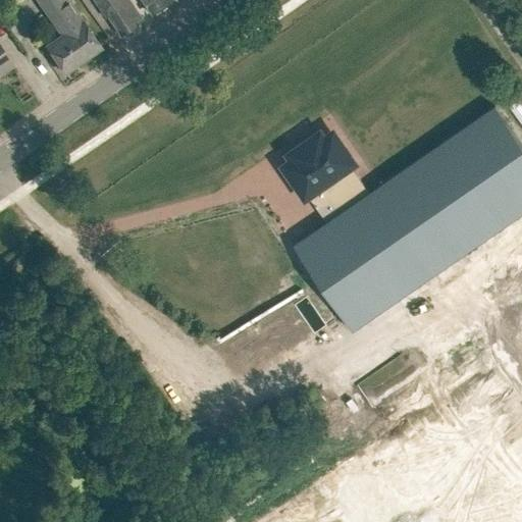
[(46,47),(63,73),(101,47),(67,0),(36,0),(61,36),(46,47)]
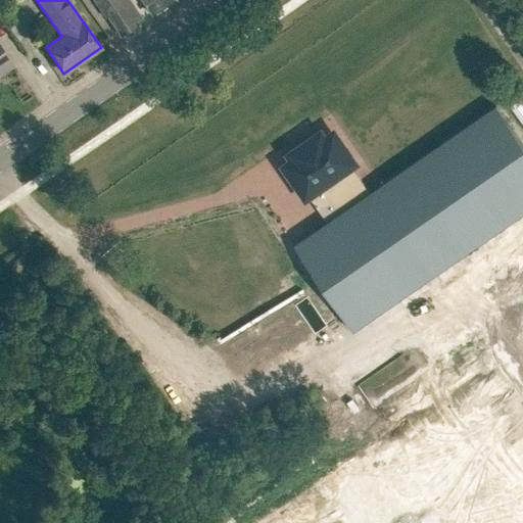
[(108,16),(121,34),(137,22),(133,17),(138,13),(129,0),(95,0),(96,1),(95,2),(106,17),(108,16)]
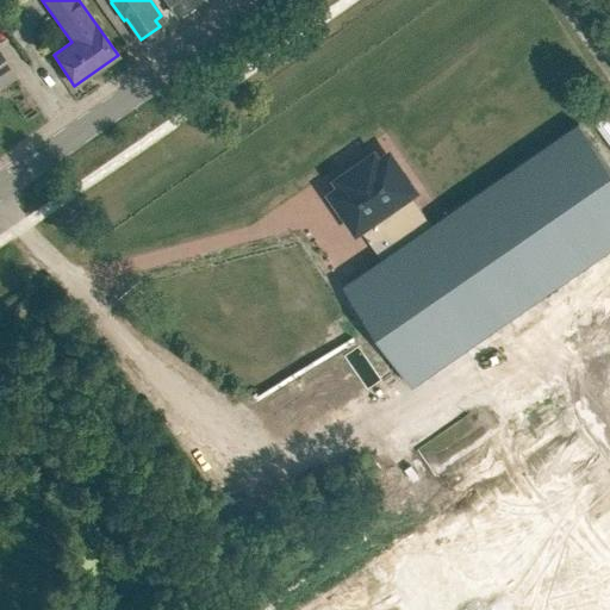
[(165,0),(176,16),(198,0),(165,0)]
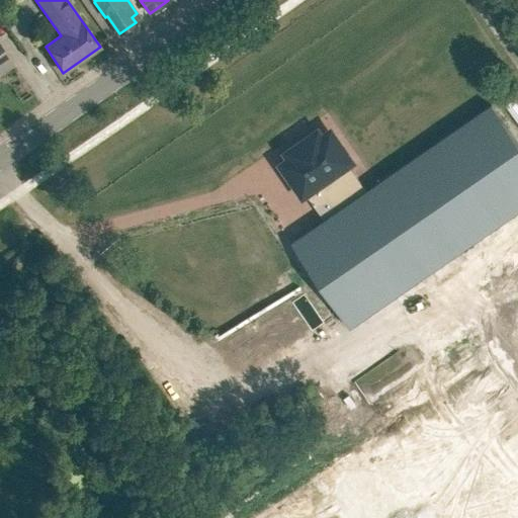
[(0,46),(0,73),(13,65),(0,46)]
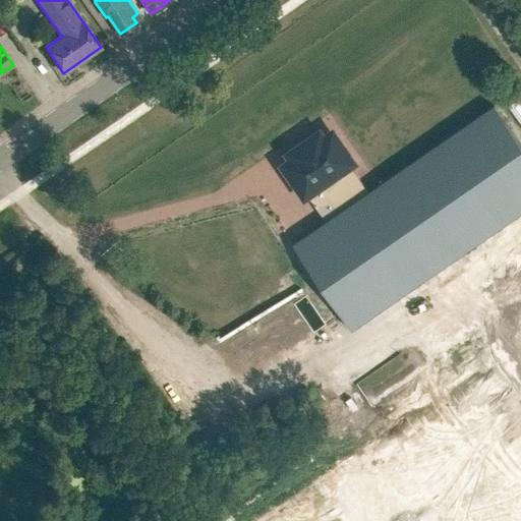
[(294,244),(293,245),(295,247),(323,287),(350,327),(351,329),(520,212),(520,143),(508,125),(495,106),(415,162),(368,193),(327,222),(300,240),(294,244)]
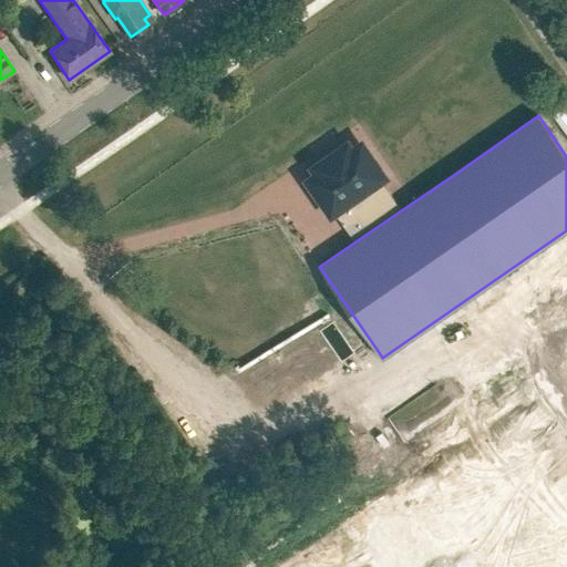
[(321,174),(311,181),(333,213),(353,198),(371,223),(352,236),(356,241),(401,210),(380,179),(383,177),(362,145),(352,153),(349,147),(344,151),(340,154),(340,155),(328,164),(327,163),(322,166),(318,169),(321,174)]
